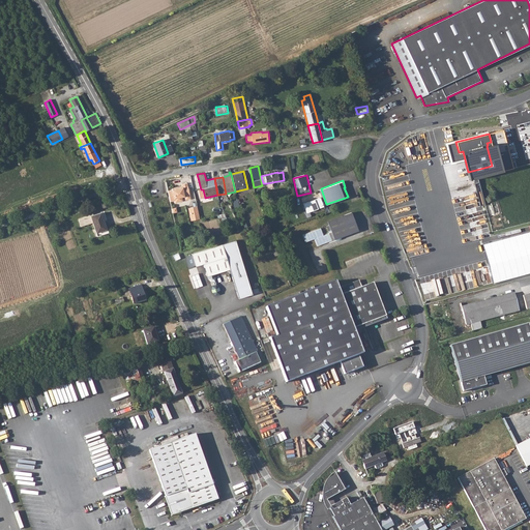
[(172,189),(168,190),(171,201),(174,201),(175,202),(180,201),(182,199),(181,197),(189,195),(187,182),(181,183),(182,187),(178,187),(178,186),(172,188),(172,189)]
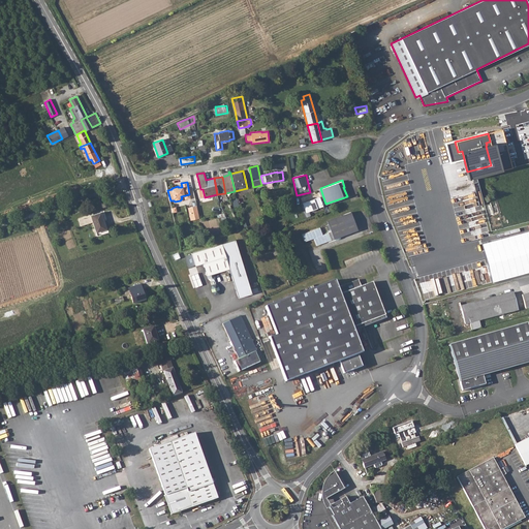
[(322,207),(319,197),(302,204),(306,213),(322,207)]
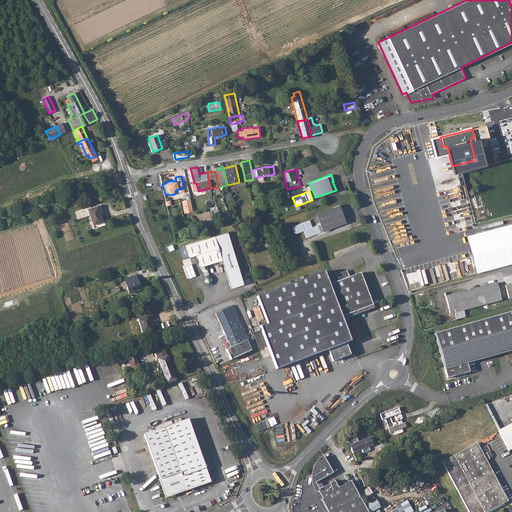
[(193,211),(191,199),(182,201),(185,213),(193,211)]
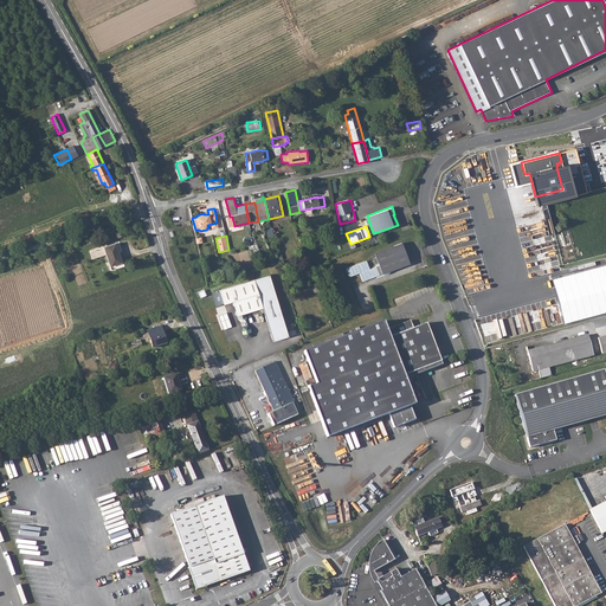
[(401,242),(374,252),(382,274),(410,263),(401,242)]
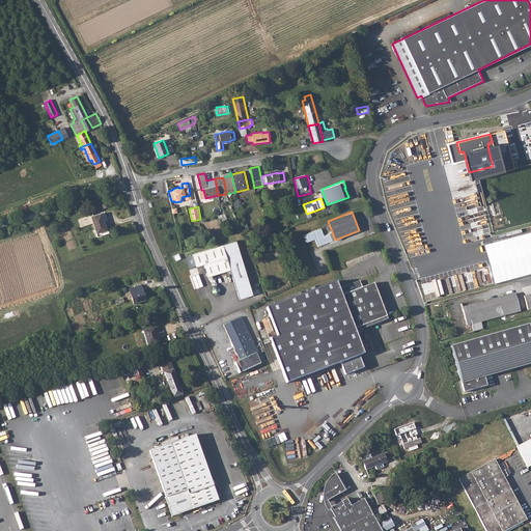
[(93,223),(96,233),(107,229),(103,217),(101,213),(79,220),(81,226),(93,223)]
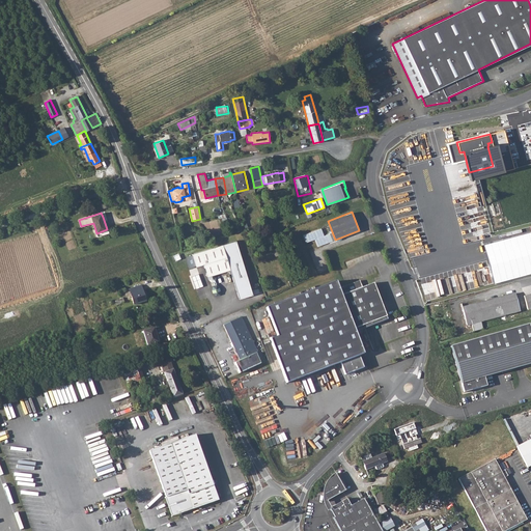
[(332,241),(330,233),(322,236),(318,229),(301,235),(304,243),(312,240),(315,247),(332,241)]
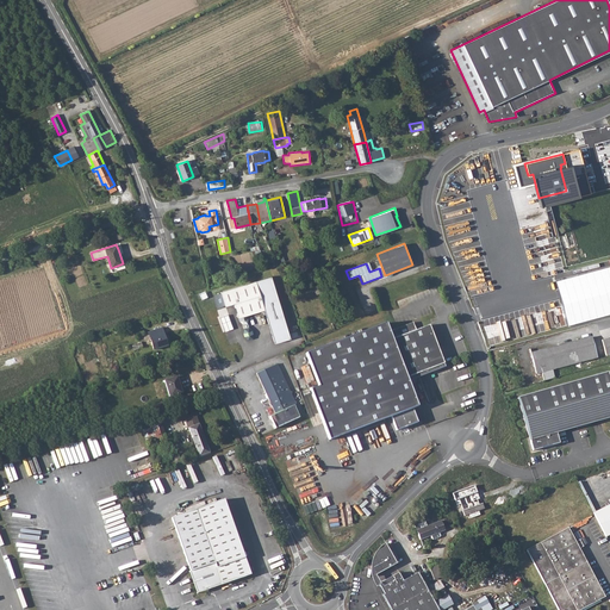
[(271,277),(221,292),(225,306),(234,304),(238,322),(242,325),(243,329),(243,334),(244,337),(247,341),(251,338),(253,335),(251,331),(248,328),(247,323),(248,318),(247,316),(263,310),(274,343),(290,338),(271,277)]
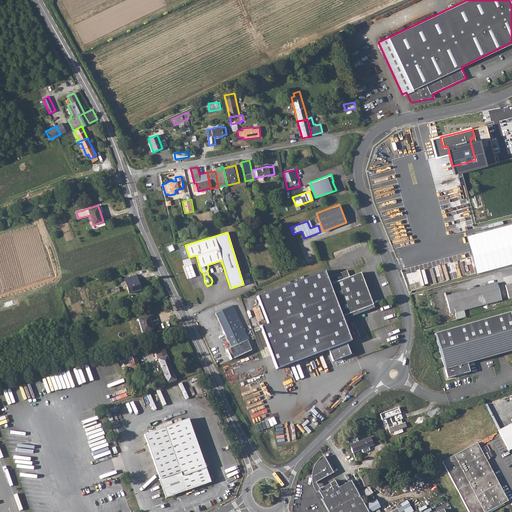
[(260,326),(276,369),(328,349),(332,361),(350,354),(346,342),(351,341),(341,316),(370,305),(371,309),(375,307),(374,304),(372,304),(360,272),(349,277),(346,270),(327,278),(324,271),(257,296),(267,324),(260,326)]
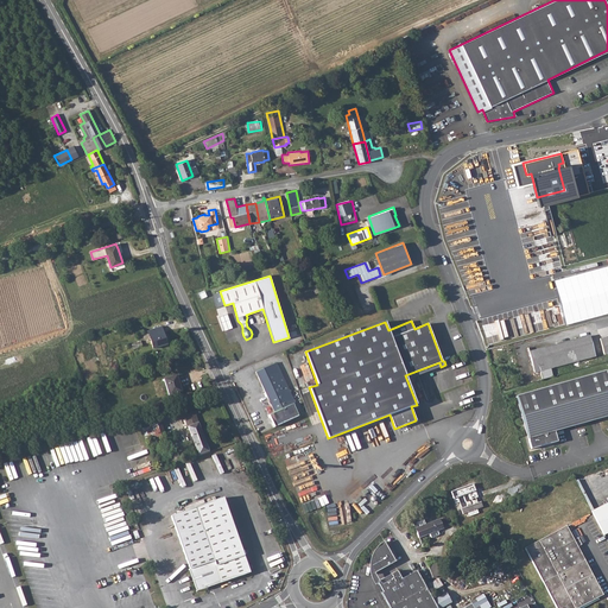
[(147,330),(153,348),(168,343),(162,327),(147,330)]
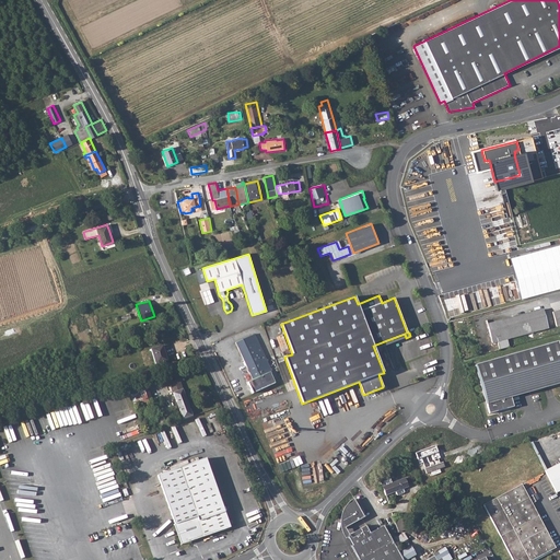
[(498,341),(500,349),(510,347),(508,339),(549,328),(544,310),(502,321),(488,324),(493,342),(498,341)]
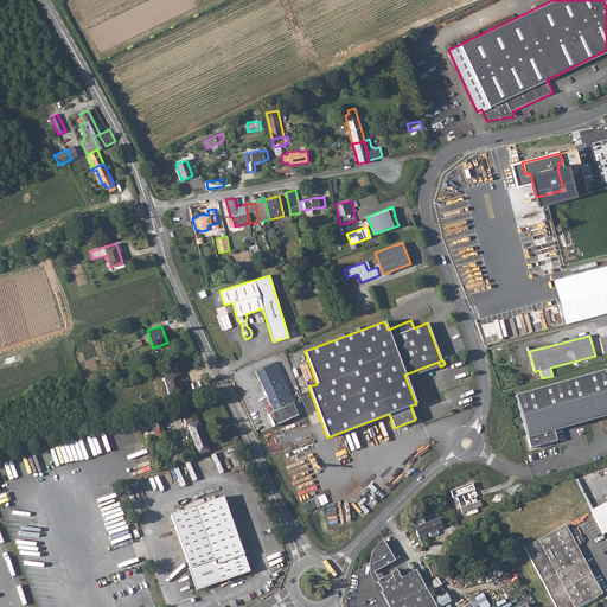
[(276,362),(256,371),(274,411),(269,414),(274,427),(298,415),(293,403),(294,402),(276,362)]
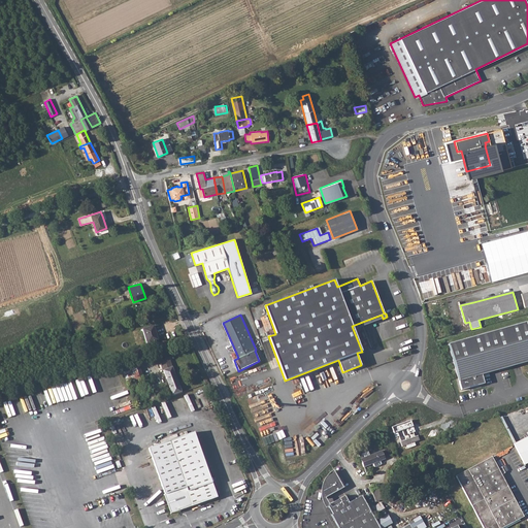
[(527,326),(527,323),(450,344),(462,390),(485,384),(483,375),(527,362),(527,326)]
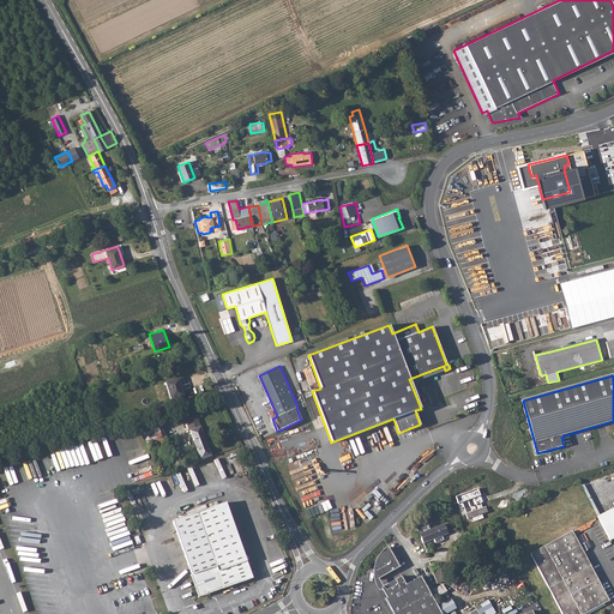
[(182,395),(180,387),(181,387),(179,378),(166,383),(172,399),(182,395)]
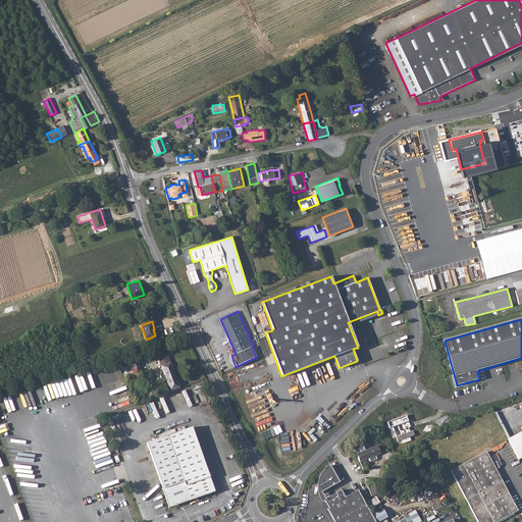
[(166,352),(158,355),(170,390),(179,387),(175,377),(173,378),(173,375),(174,375),(166,352)]
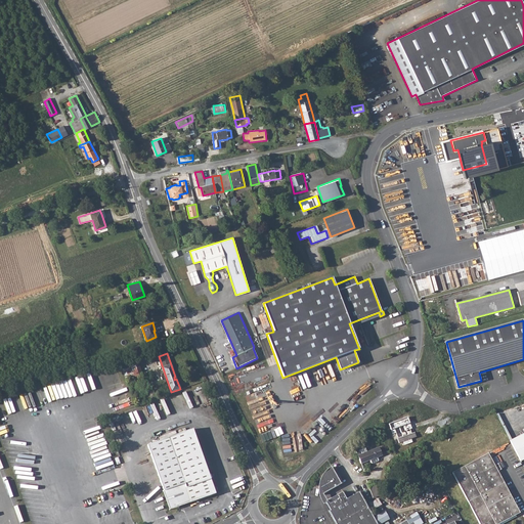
[(125,367),(122,368),(125,376),(126,379),(142,374),(139,362),(132,364),(130,365),(125,367)]
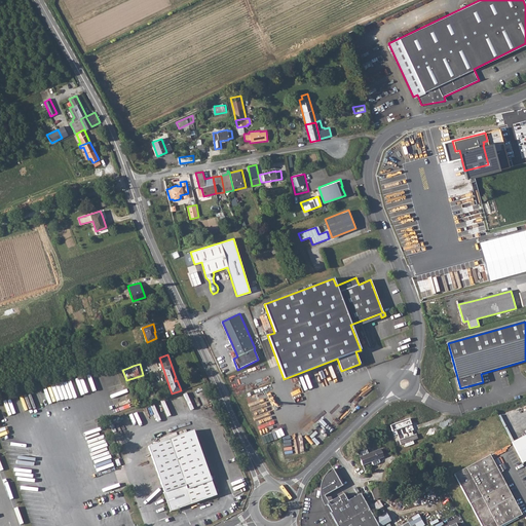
[(192,429),(147,446),(171,509),(191,501),(192,503),(216,494),(192,429)]
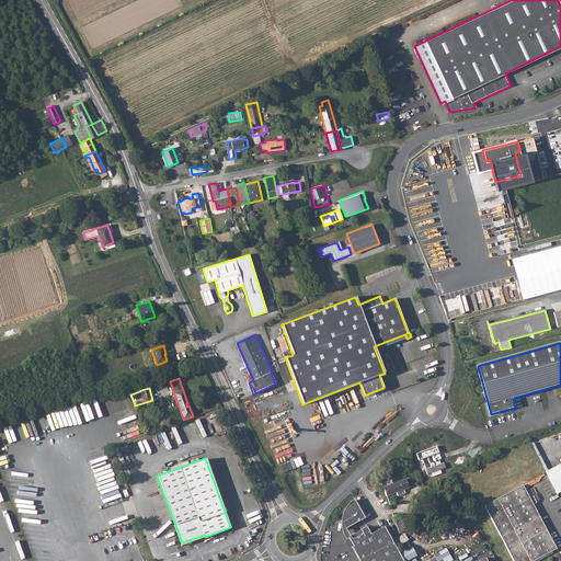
[(428,465),(424,466),(427,474),(432,472),(433,477),(442,473),(441,469),(446,468),(444,462),(437,465),(436,462),(428,465)]
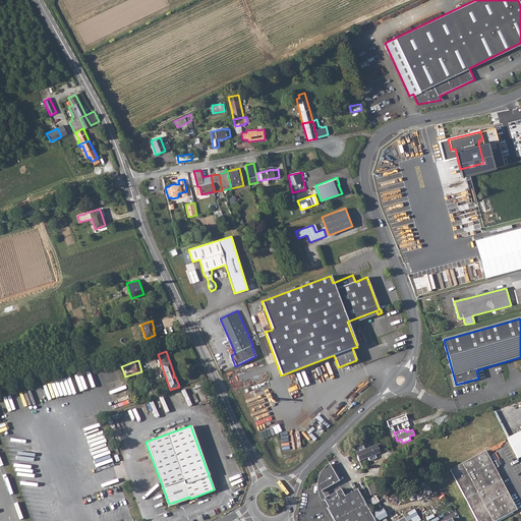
[(520,430),(509,437),(507,438),(508,439),(518,458),(520,456),(520,430)]
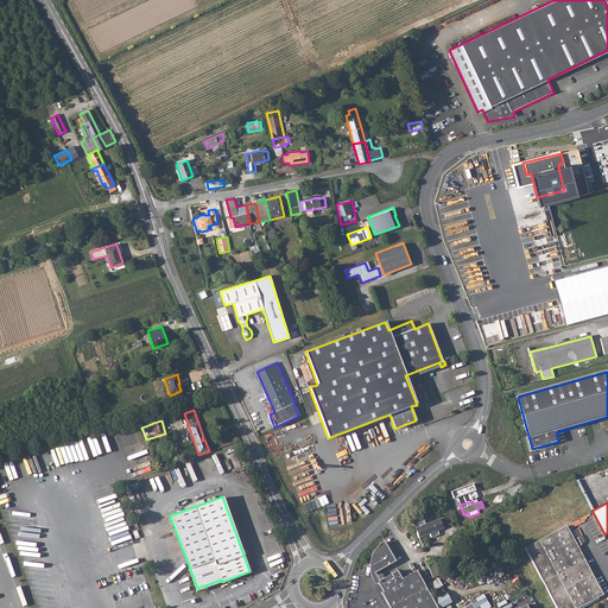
[(417,521),(413,523),(419,538),(419,537),(443,527),(439,519),(426,524),(418,527),(417,521)]
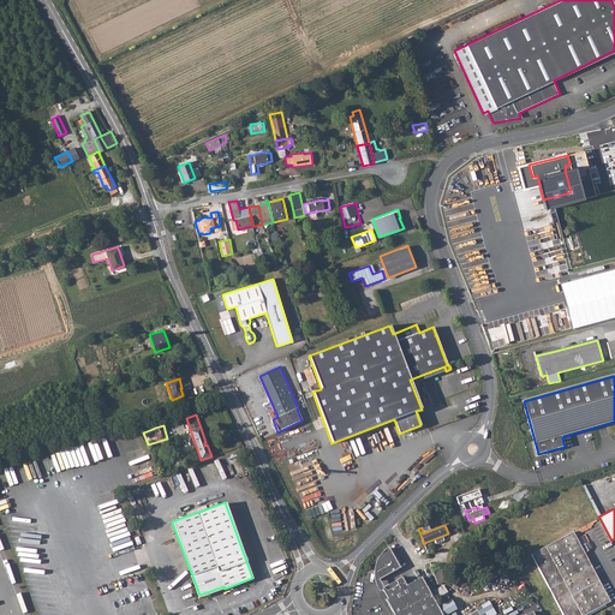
[(573,531),(531,554),(561,611),(562,614),(589,614),(605,605),(605,604),(609,602),(608,601),(609,599),(585,553),(589,550),(585,543),(580,545),(573,531)]
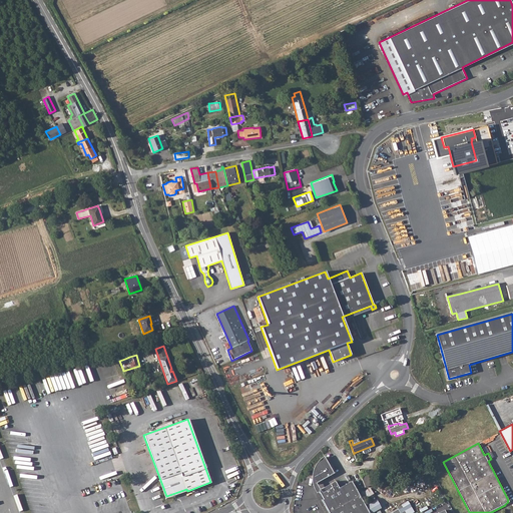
[(109,449),(96,451),(98,458),(110,456),(109,449)]
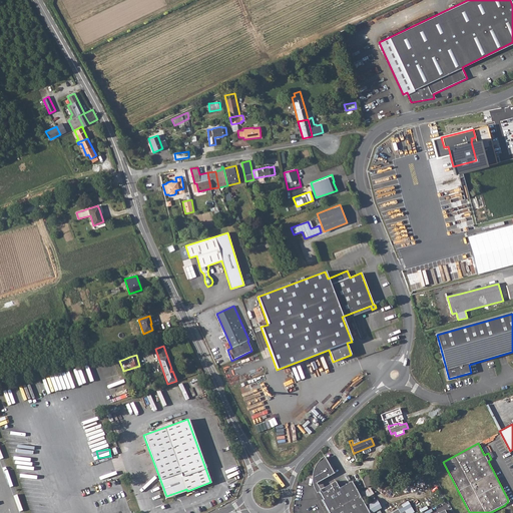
[(314,485),(334,474),(324,457),(323,459),(322,460),(318,464),(315,469),(314,472),(313,477),(313,480),(313,482),(314,485)]
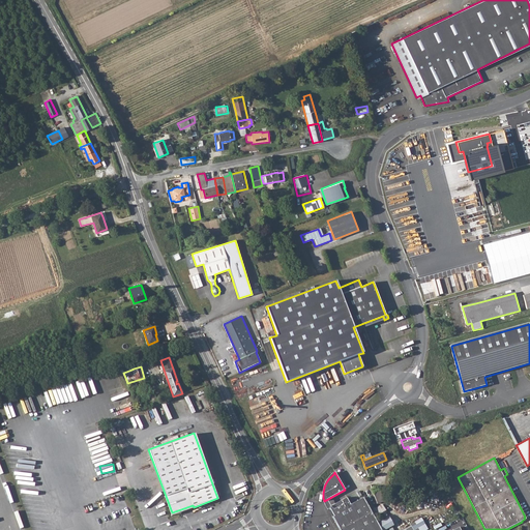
[(370,503),(367,504),(371,510),(372,510),(376,508),(374,505),(384,501),(380,489),(377,490),(376,488),(372,489),(376,500),(370,503)]
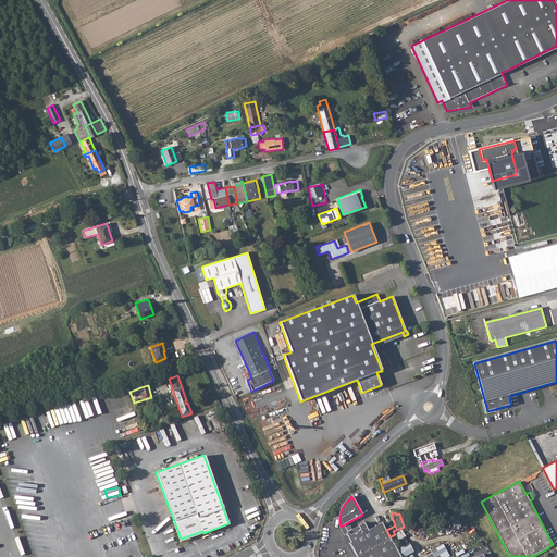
[(413,518),(409,520),(419,540),(421,544),(425,542),(421,533),(419,529),(413,518)]
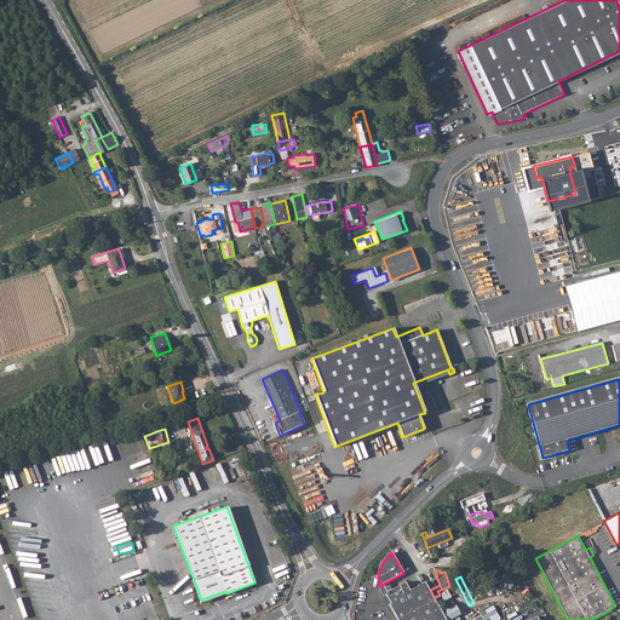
[(446,619),(445,616),(442,613),(434,597),(430,590),(426,584),(425,581),(409,590),(405,581),(385,593),(389,600),(390,598),(392,602),(389,603),(397,619),(539,619),(538,616),(530,619),(446,619)]
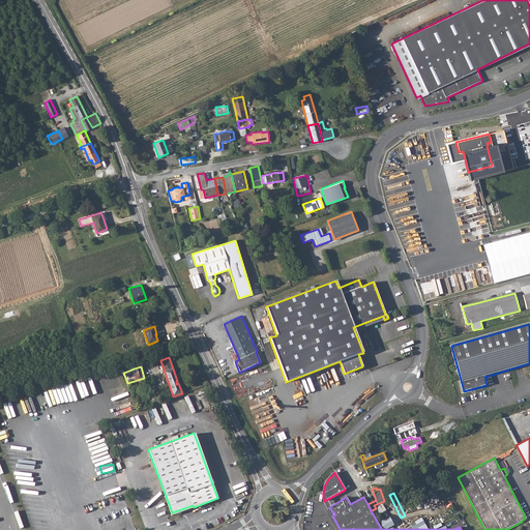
[(393,519),(380,527),(381,529),(386,529),(396,524),(393,519)]
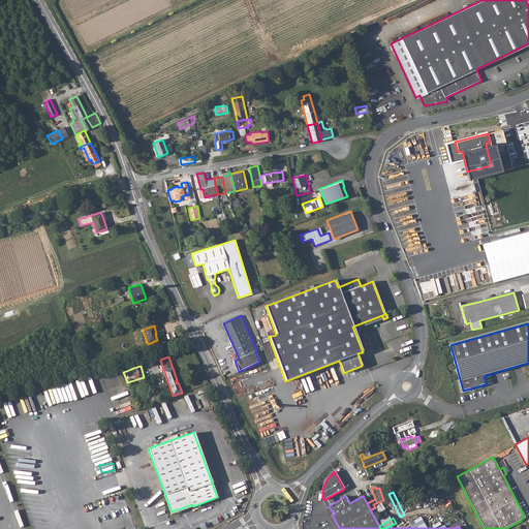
[(428,528),(423,518),(399,528),(428,528)]
